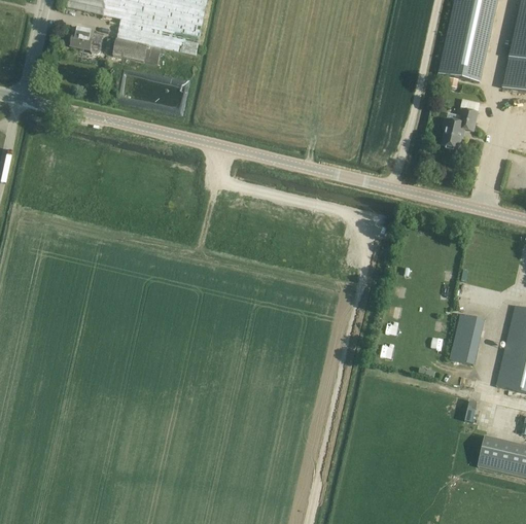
[(67,0),(66,6),(120,18),(112,55),(143,61),(156,63),(160,47),(195,55),(206,0),(67,0)]
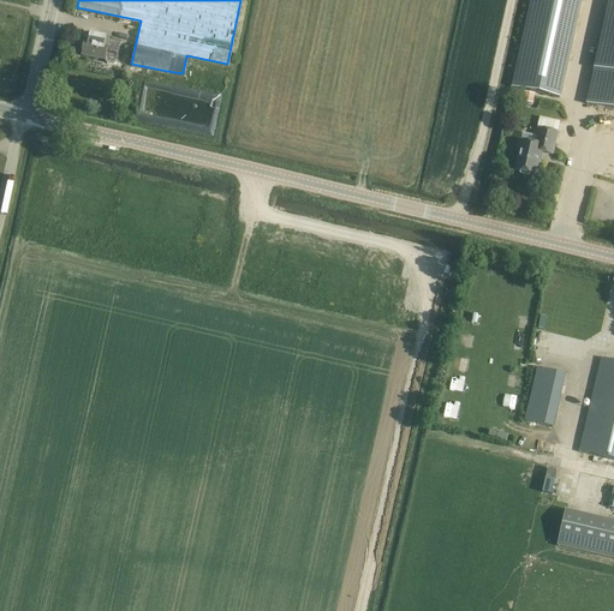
[(529,0),(526,15),(511,84),(559,95),(578,0),(529,0)]
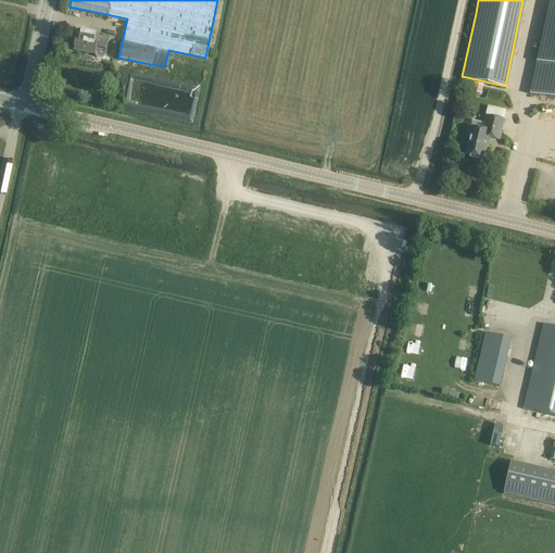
[(554,97),(554,0),(547,0),(529,91),(554,97)]
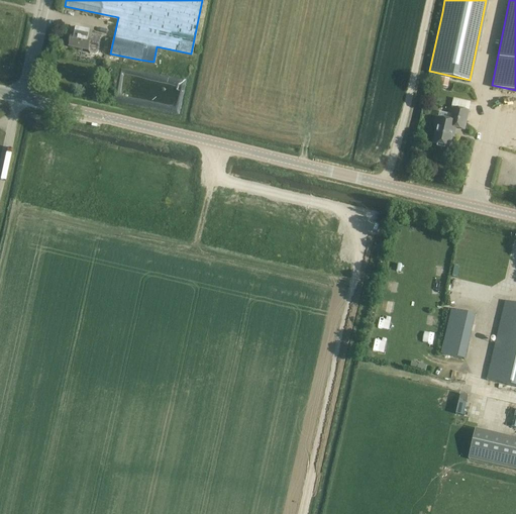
[(71,31),(68,44),(75,45),(81,46),(81,45),(87,46),(87,48),(89,50),(95,52),(97,50),(100,34),(91,32),(91,30),(73,26),(72,31),(71,31)]
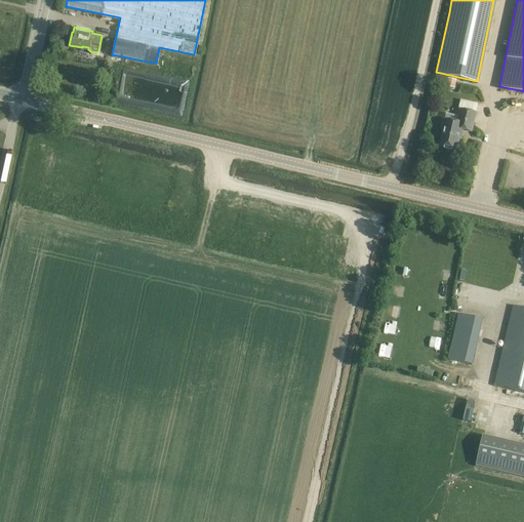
[(447,76),(445,84),(454,86),(456,78),(447,76)]
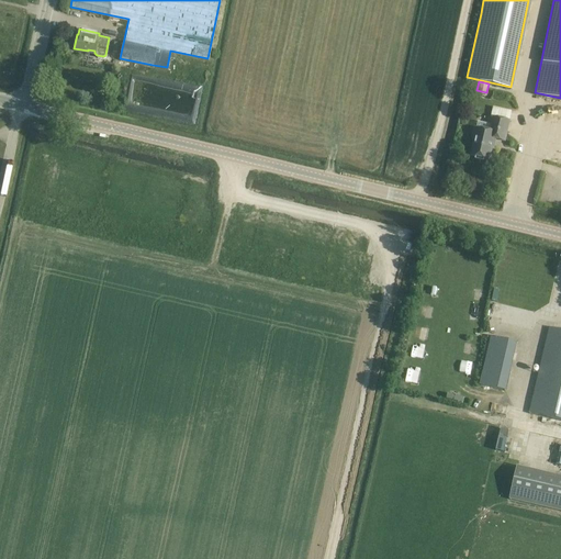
[(489,130),(473,126),(471,135),(474,136),(470,154),(489,158),(493,136),(504,138),(508,119),(492,115),(489,130)]
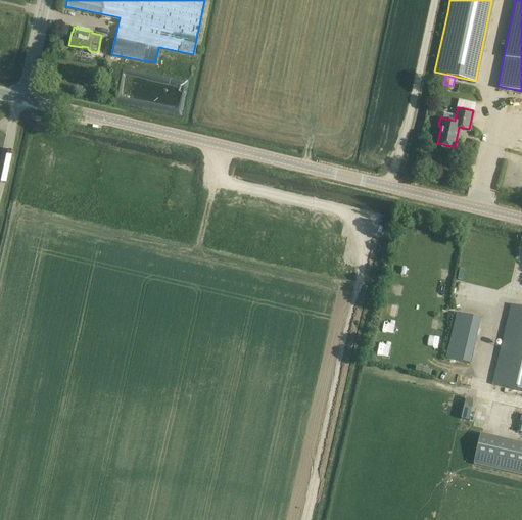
[(397,264),(396,272),(407,275),(408,266),(397,264)]
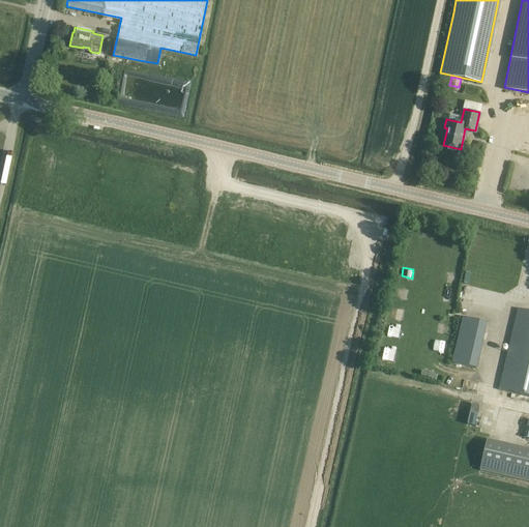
[(447,268),(446,280),(457,281),(458,269),(447,268)]
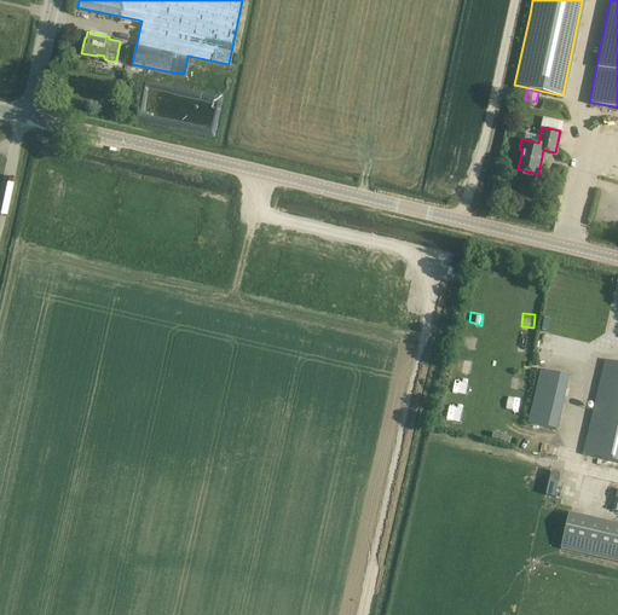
[(465,334),(462,343),(479,348),(483,338),(465,334)]
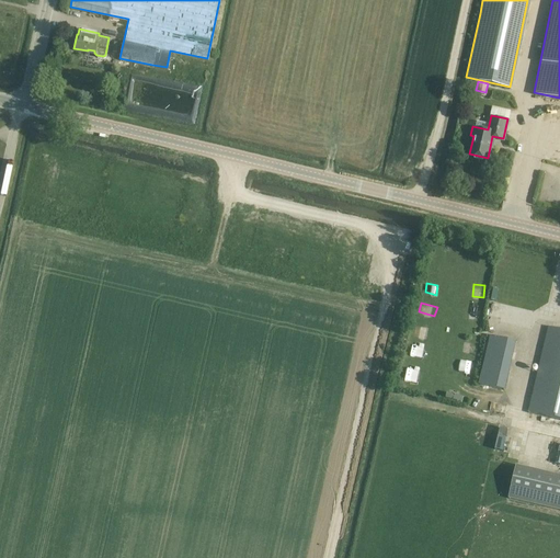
[(469,303),(467,315),(480,317),(481,305),(469,303)]
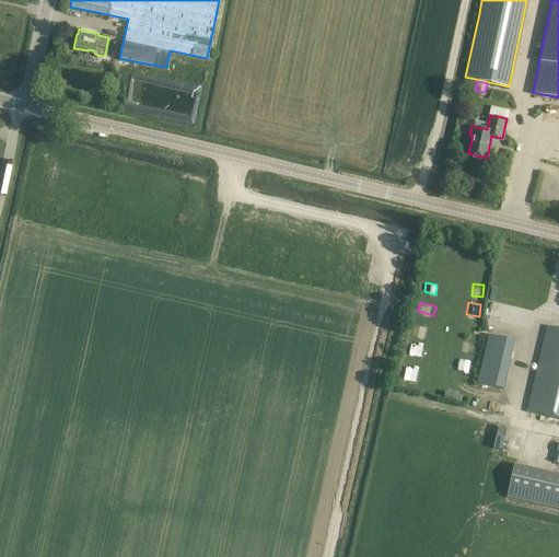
[(412,333),(423,335),(426,324),(415,322),(412,333)]
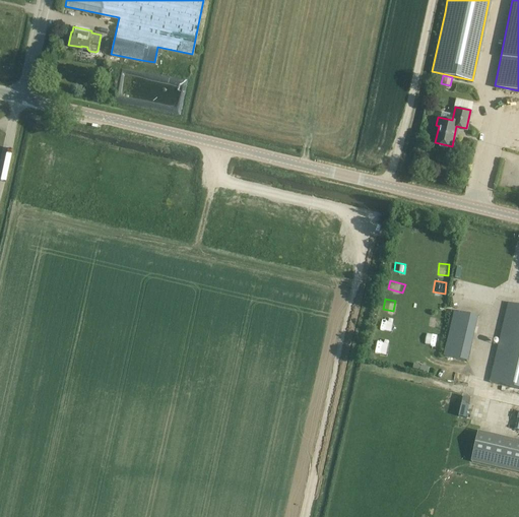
[(518,303),(507,301),(505,311),(489,381),(518,387),(518,303)]
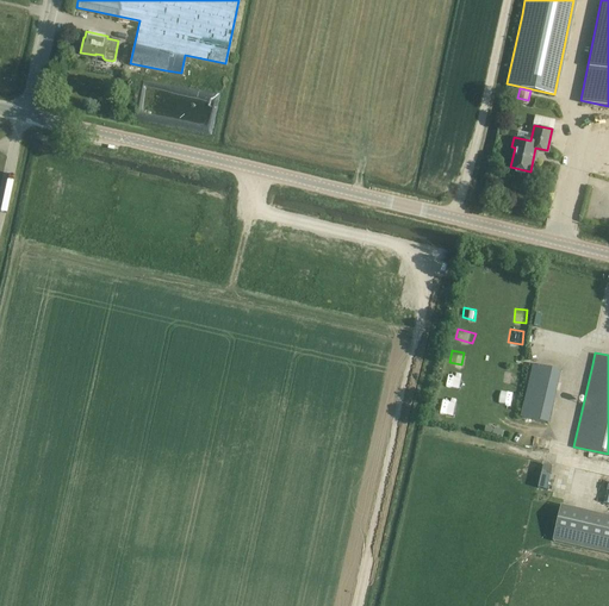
[(533,362),(530,374),(521,416),(547,422),(560,368),(533,362)]
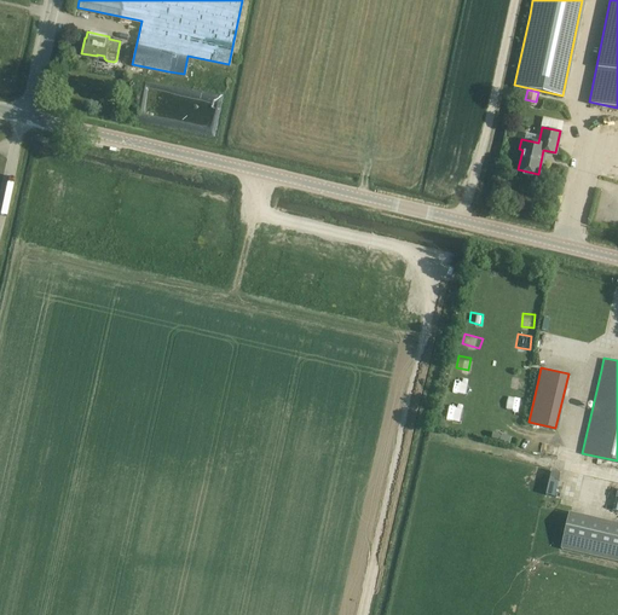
[(513,375),(512,386),(524,387),(525,375),(513,375)]
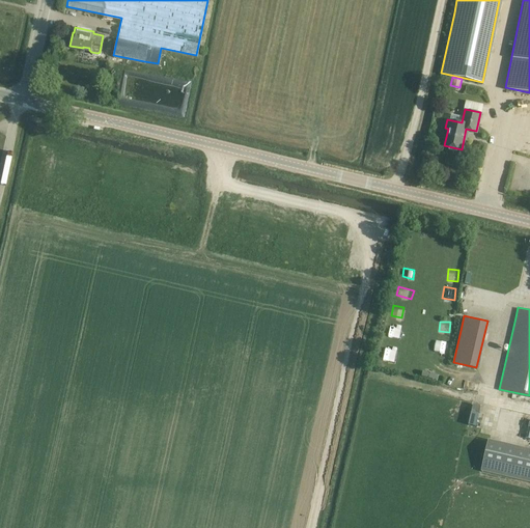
[(390,325),(389,333),(397,335),(399,327),(390,325)]
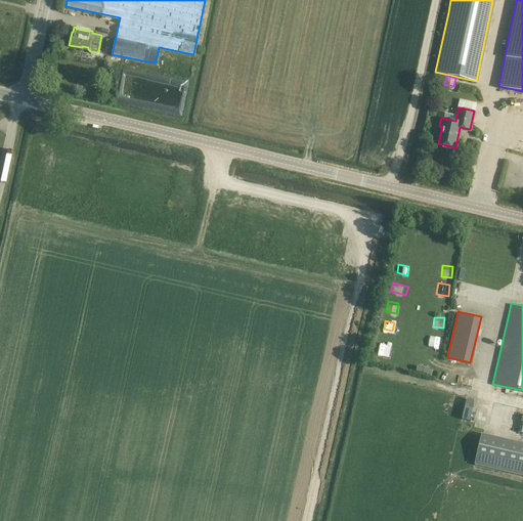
[(438,347),(440,336),(430,334),(428,345),(438,347)]
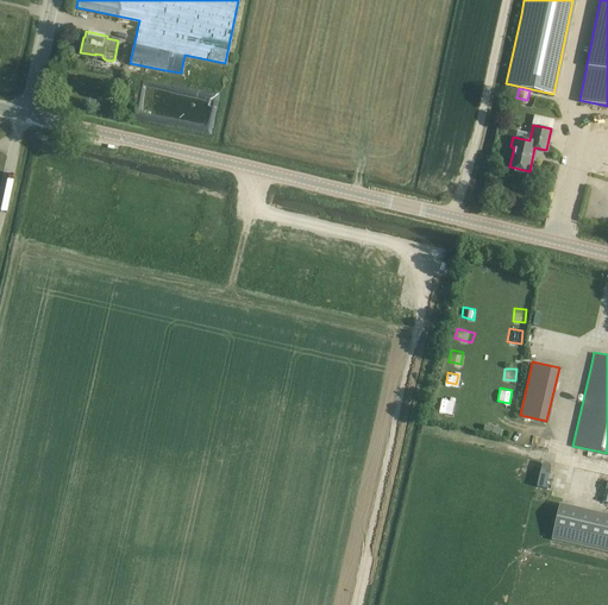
[(442,398),(439,410),(452,411),(453,399),(442,398)]
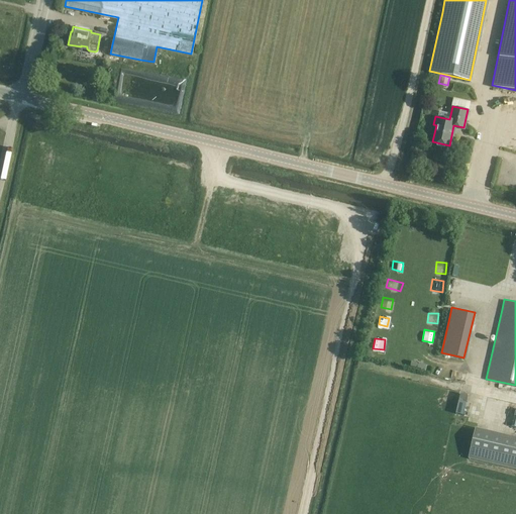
[(459,392),(455,412),(462,413),(467,394),(459,392)]
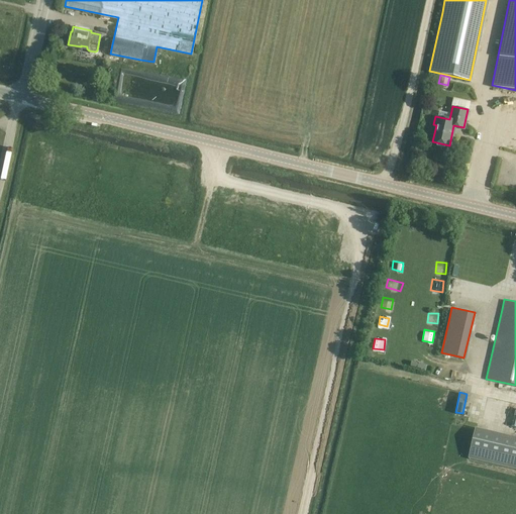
[(515,436),(475,427),(468,456),(515,468),(515,436)]
